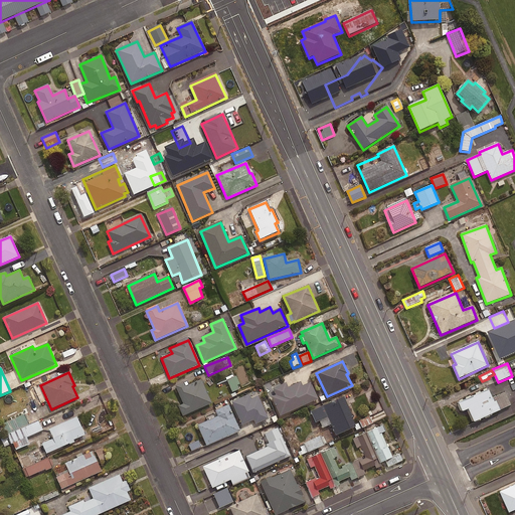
[(241,388),(236,376),(227,380),(232,392),(241,388)]
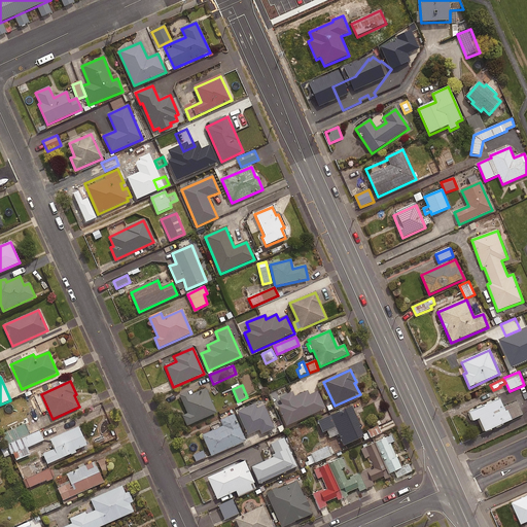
[(190,389),(179,394),(187,414),(184,416),(188,426),(216,413),(206,389),(192,394),(190,389)]
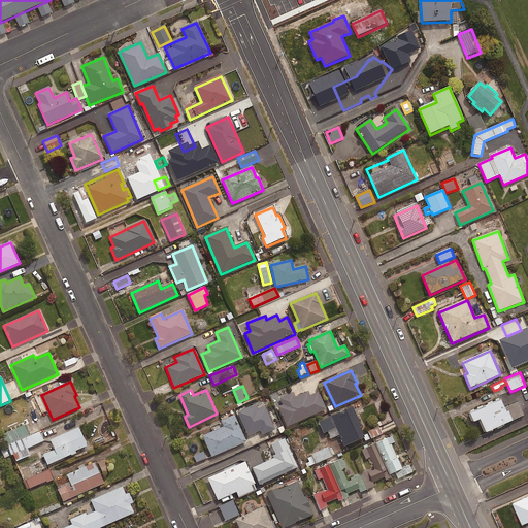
[(309,397),(307,392),(294,398),(292,394),(278,399),(282,407),(278,408),(287,427),(326,409),(319,393),(309,397)]
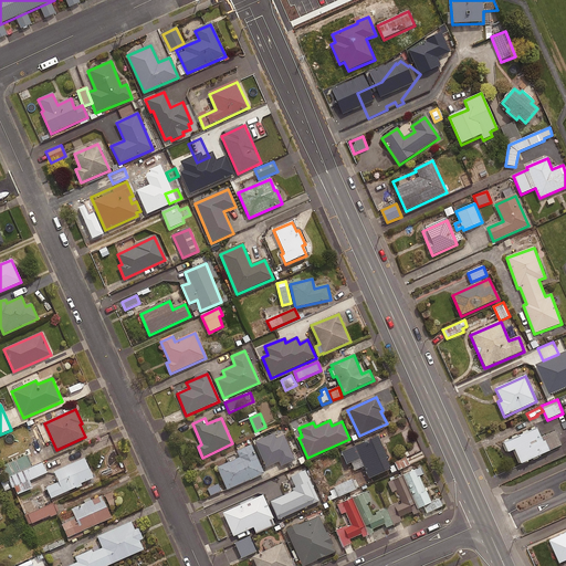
[(541,438),(536,428),(503,443),(509,453),(514,451),(521,465),(562,446),(554,431),(541,438)]
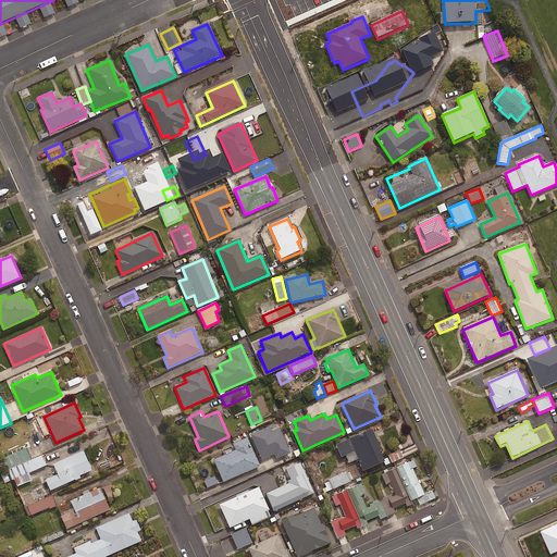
[(271,433),(269,428),(251,436),(262,460),(274,455),(276,459),(291,453),(280,430),(271,433)]
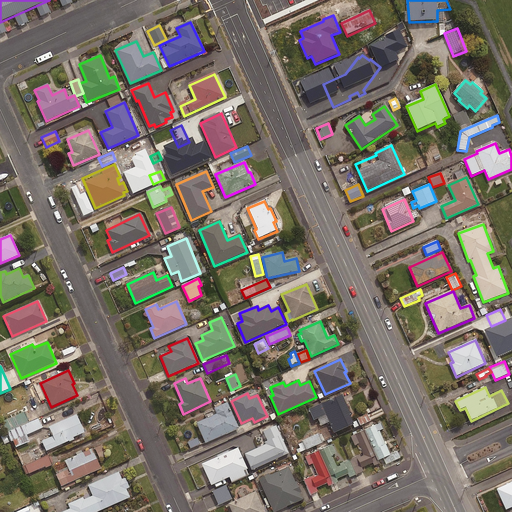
[(354,425),(342,396),(309,410),(314,421),(318,419),(321,426),(329,423),(334,434),(354,425)]
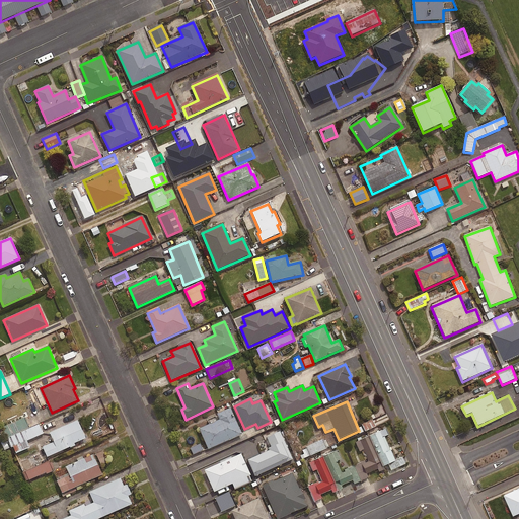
[(241,435),(229,408),(217,413),(220,421),(200,430),(208,450),(241,435)]
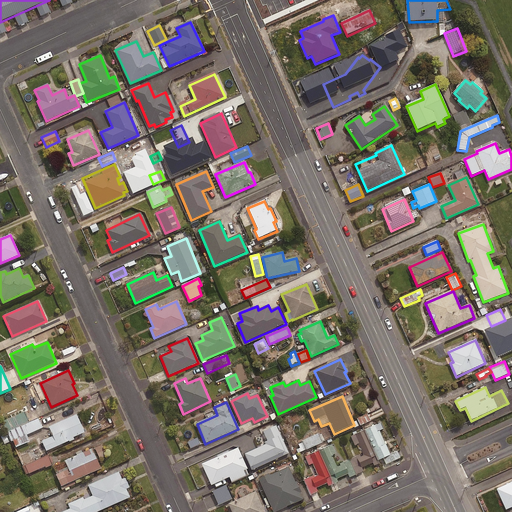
[(29,423),(24,413),(3,422),(14,448),(29,442),(26,435),(42,428),(38,419),(29,423)]
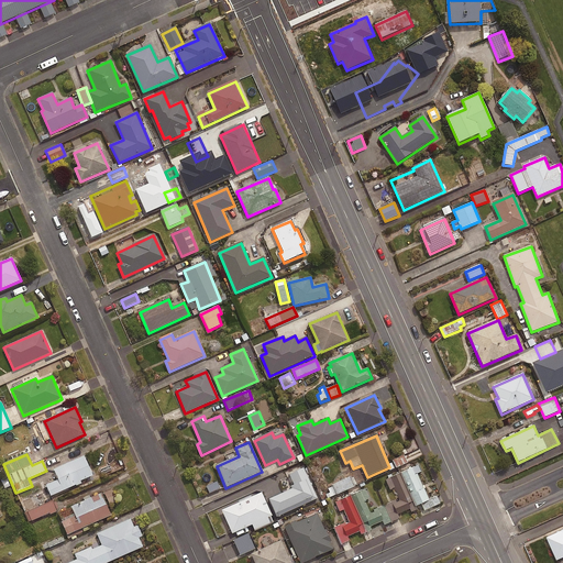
[(84,456),(53,470),(57,481),(46,486),(50,495),(92,476),(84,456)]
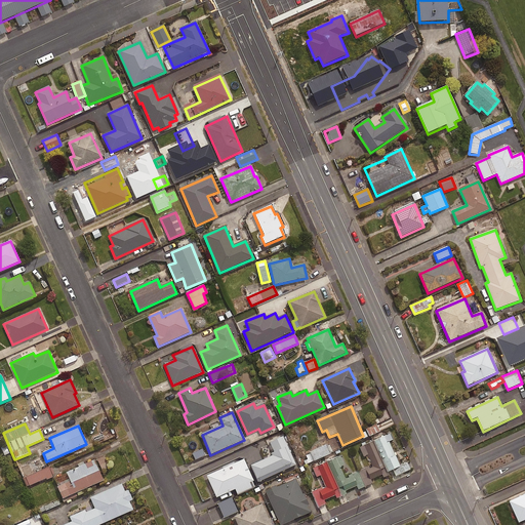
[(373,442),(388,473),(395,470),(397,476),(411,470),(408,463),(400,467),(389,443),(393,441),(390,435),(373,442)]
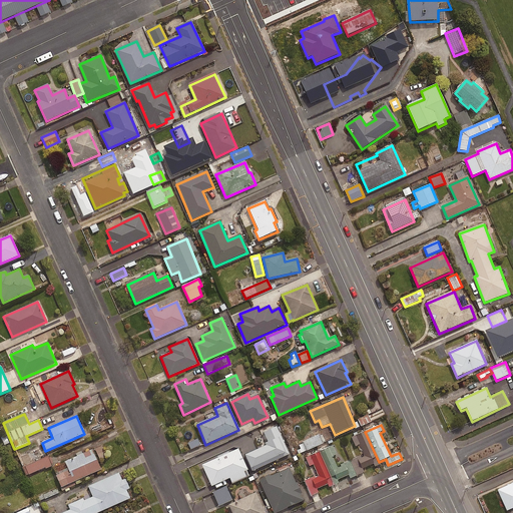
[(289,454),(277,428),(264,433),(270,446),(245,456),(251,470),(289,454)]
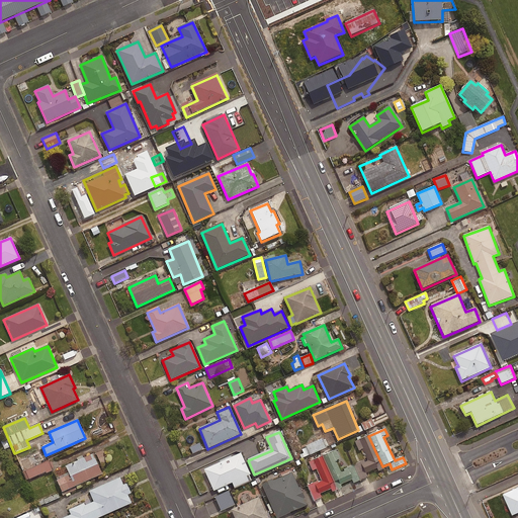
[(382,466),(368,436),(355,442),(359,451),(363,449),(368,460),(354,466),(360,481),(367,478),(366,475),(376,469),(378,472),(383,469),(382,466)]
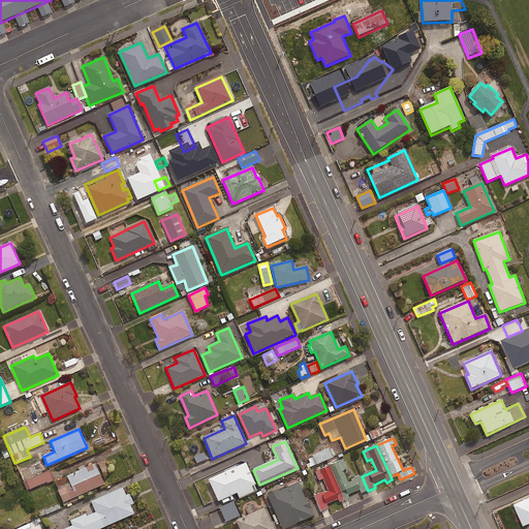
[(334,458),(330,448),(305,459),(309,468),(334,458)]
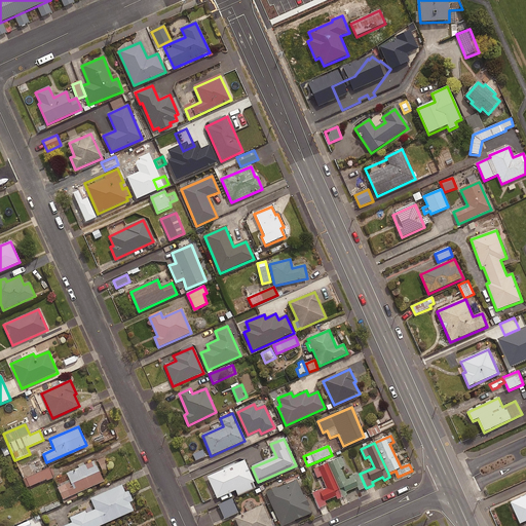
[(329,463),(343,497),(350,494),(349,491),(358,488),(359,491),(366,488),(360,474),(345,480),(340,468),(346,465),(342,457),(329,463)]
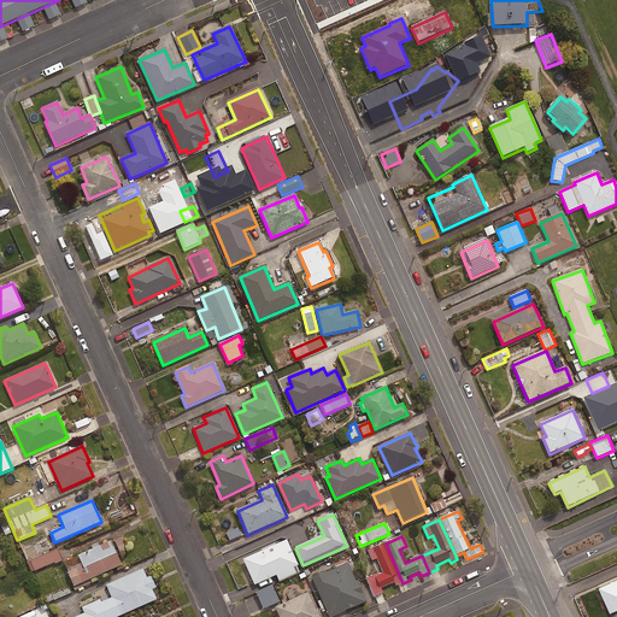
[(111,541),(77,557),(82,566),(66,574),(74,588),(122,565),(111,541)]
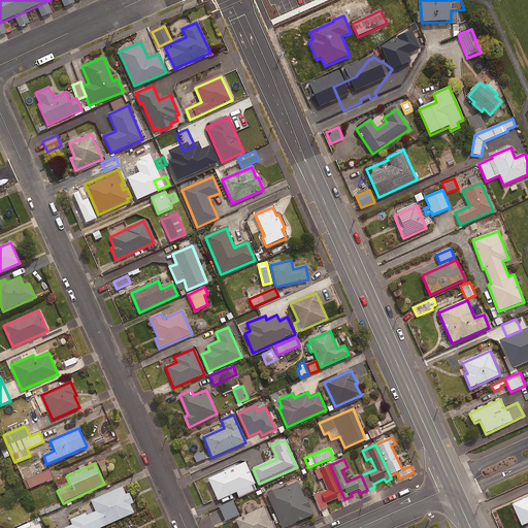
[(257,490),(244,463),(208,480),(218,501),(236,493),(238,498),(257,490)]
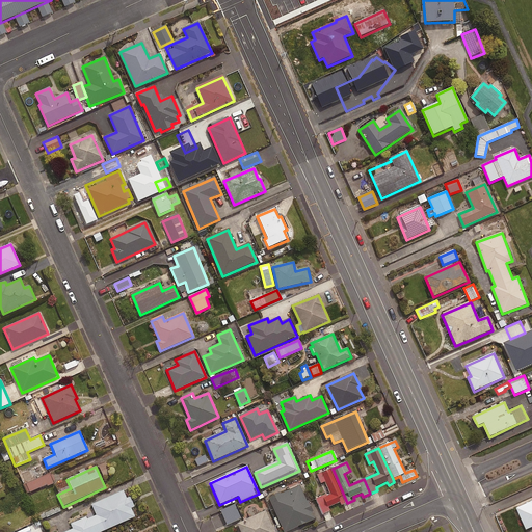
[(347,503),(333,469),(317,476),(321,483),(325,482),(330,494),(317,500),(323,514),(330,511),(328,507),(340,503),(341,505),(347,503)]
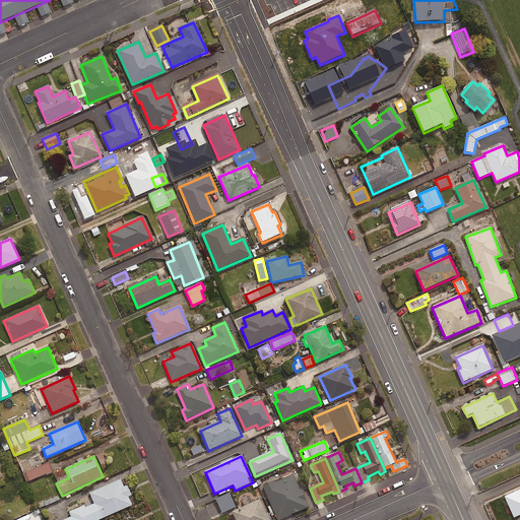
[(52,471),(48,463),(23,474),(27,482),(52,471)]
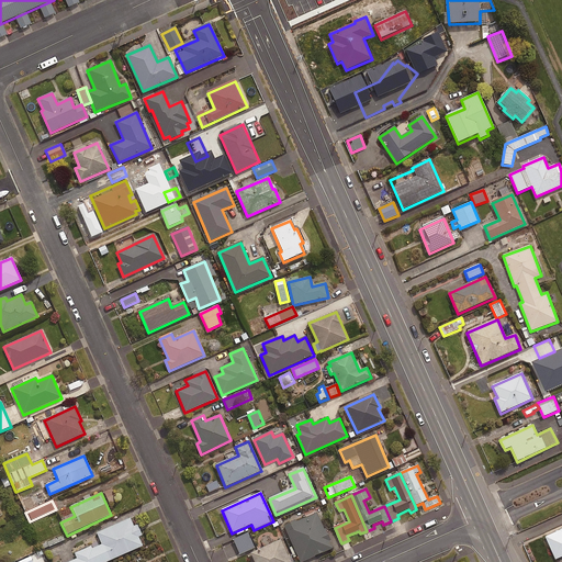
[(302,561),(333,549),(317,513),(284,527),(299,561),(302,561)]
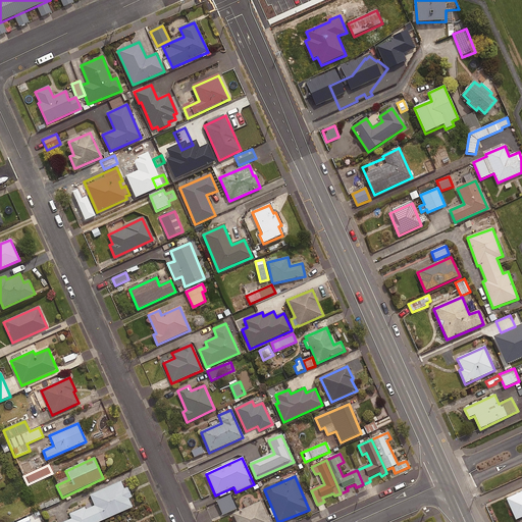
[(121,481),(90,496),(94,506),(86,510),(85,508),(69,515),(71,520),(65,521),(101,521),(133,508),(129,500),(132,498),(127,488),(124,489),(121,481)]
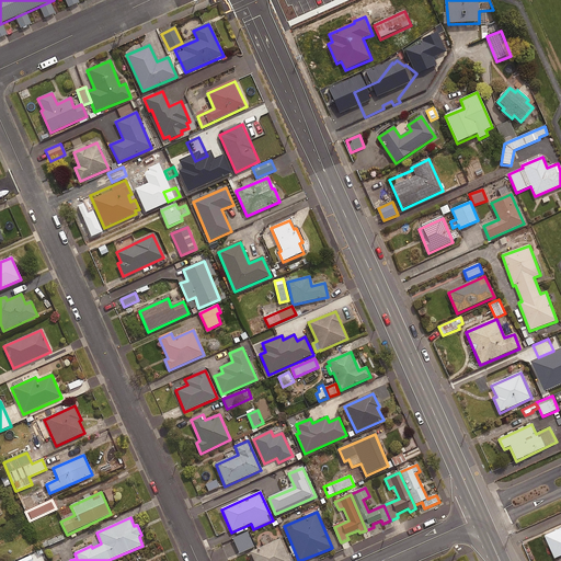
[(560,551),(560,524),(545,533),(554,556),(560,551)]
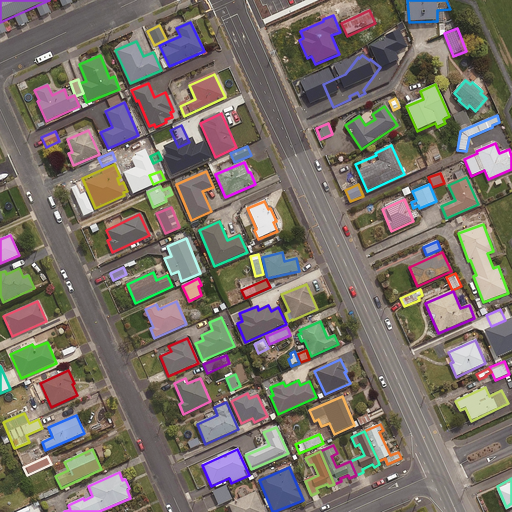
[(232,500),(226,485),(212,491),(218,506),(232,500)]
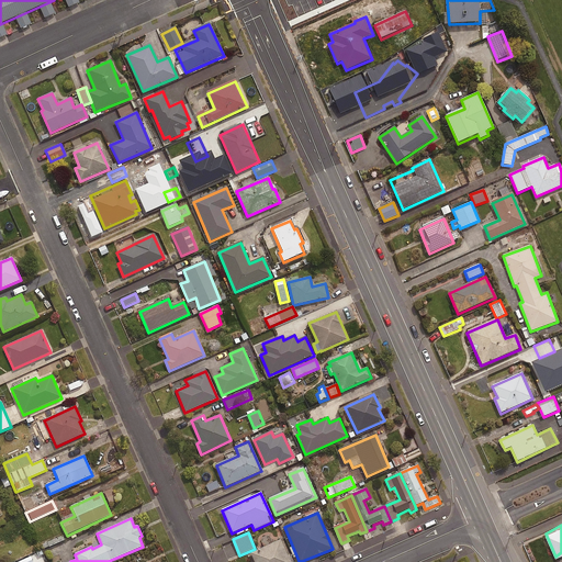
[(292,561),(282,539),(250,554),(253,561),(292,561)]
